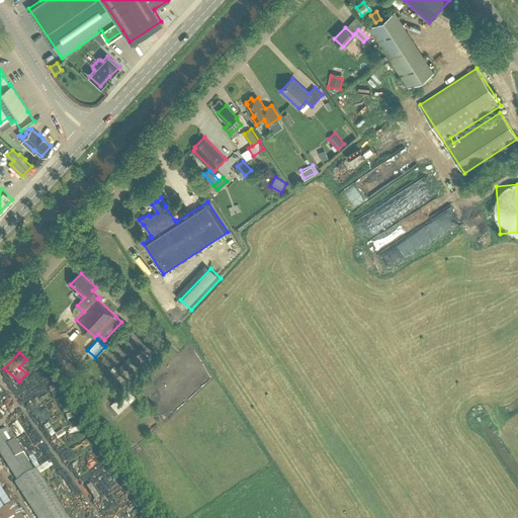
[(120,384),(142,362),(133,353),(110,375),(120,384)]
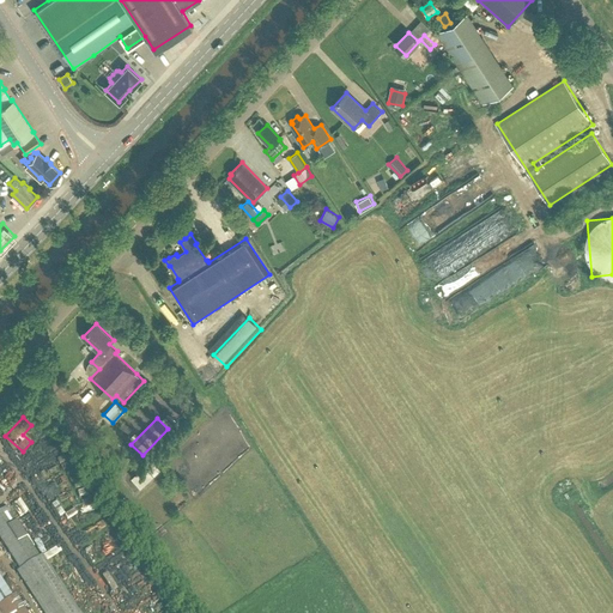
[(151,459),(131,475),(140,486),(161,468),(151,459)]
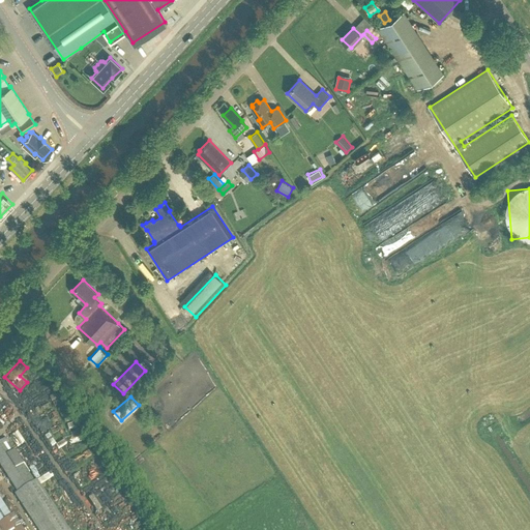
[(34,484),(6,440),(0,443),(0,467),(18,495),(15,496),(36,529),(67,529),(37,482),(34,484)]
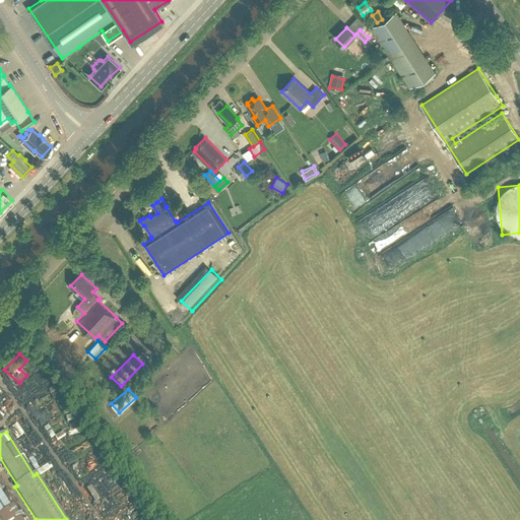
[(22,519),(15,504),(0,510),(0,519),(22,519)]
